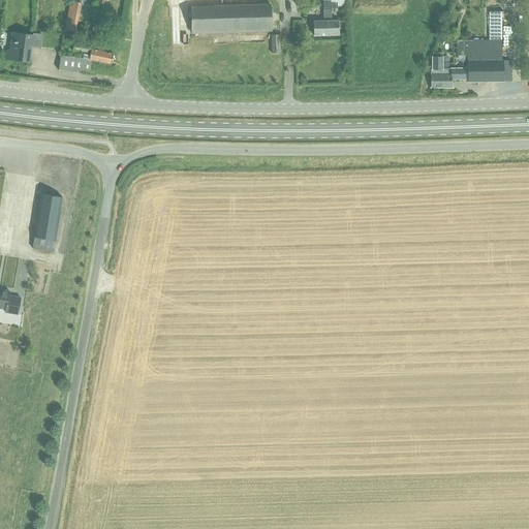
[(65,30),(75,32),(81,3),(70,1),(67,16),(65,23),(66,23),(65,30)]
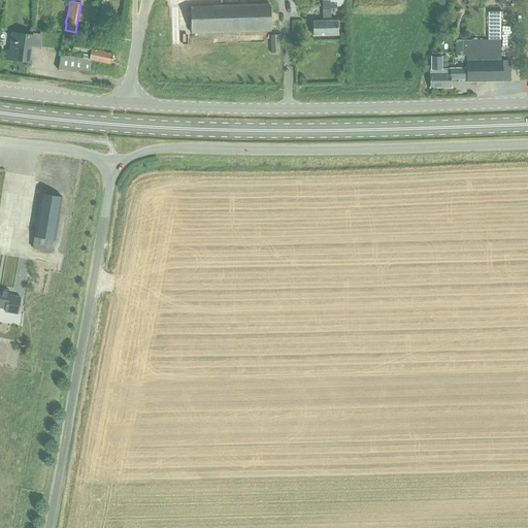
[(269,2),(190,5),(191,32),(270,29),(269,2)]
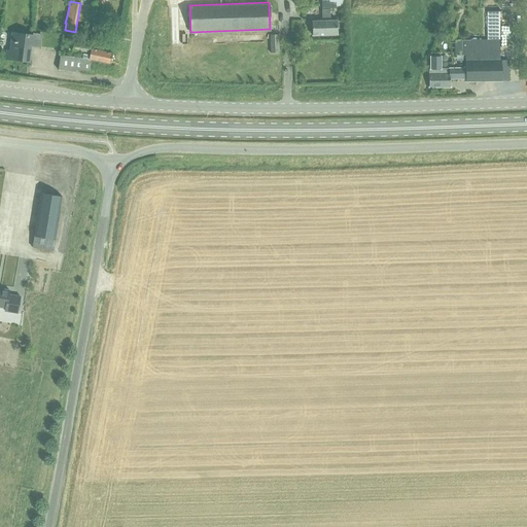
[(338,33),(337,19),(330,19),(329,7),(321,7),(322,19),(312,19),(312,34),(338,33)]
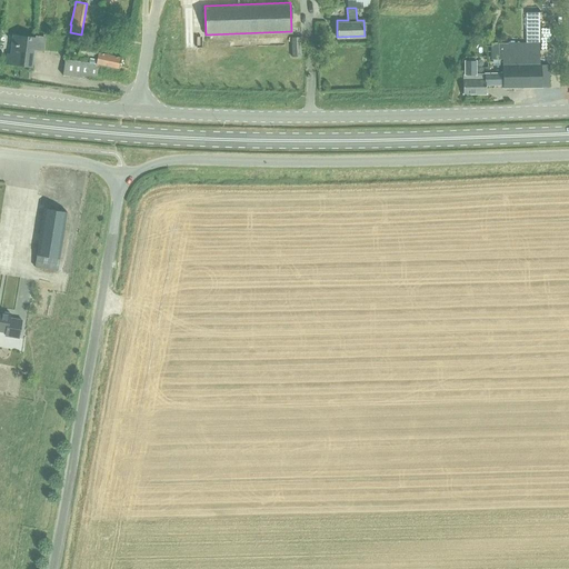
[(501,56),(502,88),(549,87),(549,65),(540,65),(539,16),(525,16),(526,40),(491,41),(491,57),(501,56)]
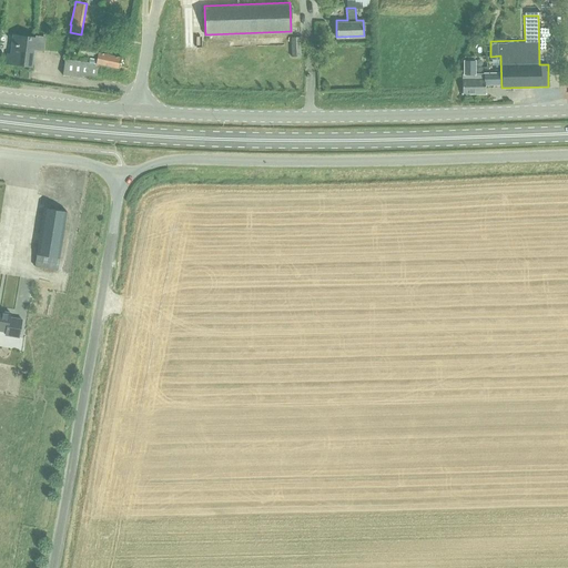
[(43,50),(44,38),(37,37),(37,39),(13,36),(11,54),(8,54),(7,64),(11,64),(11,63),(30,67),(32,49),(43,50)]
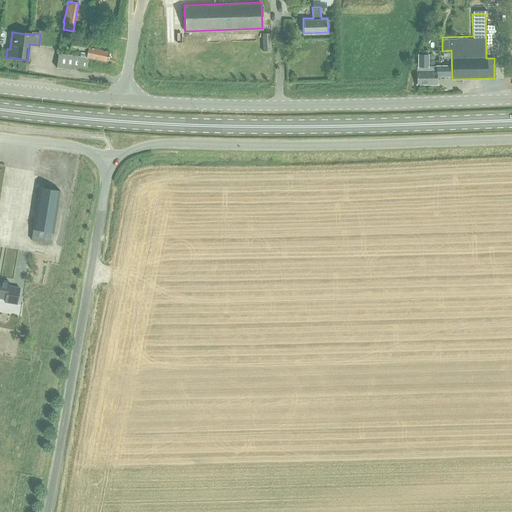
[(71,49),(85,51),(87,43),(72,40),(71,49)]
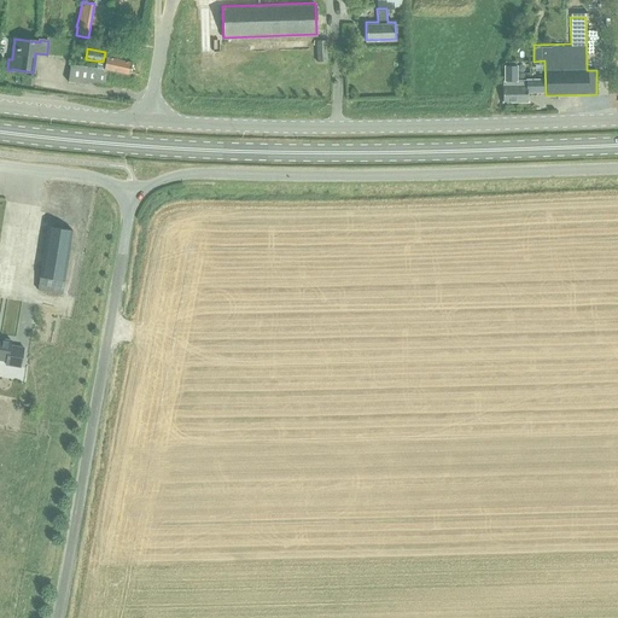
[(129,75),(132,63),(106,58),(105,65),(98,64),(97,69),(71,65),(69,82),(89,85),(89,83),(105,85),(106,70),(129,75)]
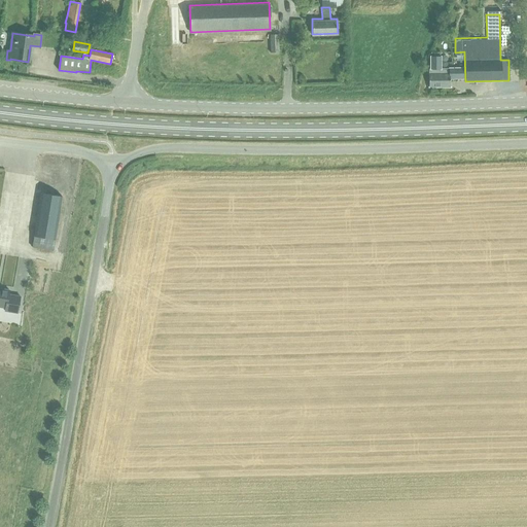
[(430,69),(429,69),(429,88),(450,88),(450,79),(458,79),(458,68),(449,68),(442,69),(441,57),(430,57),(430,69)]
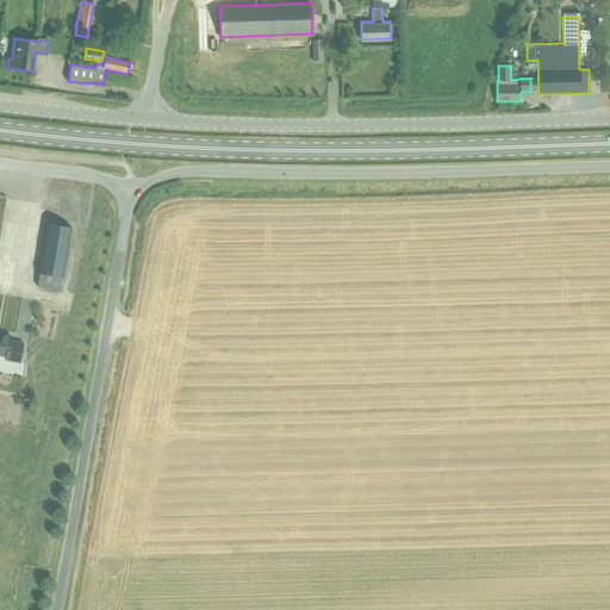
[(48,224),(39,274),(37,287),(62,291),(64,278),(72,228),(48,224)]
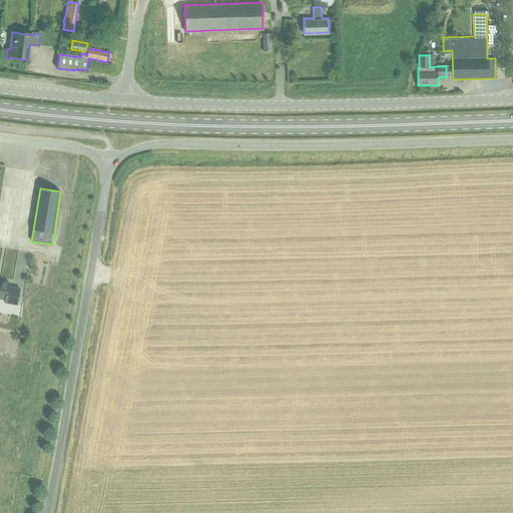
[(0,281),(0,300),(6,301),(5,304),(18,306),(21,289),(10,287),(10,283),(0,281)]
